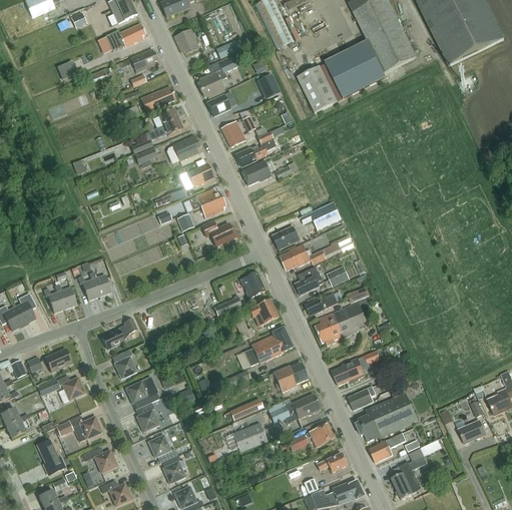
[(25,0),(32,17),(53,7),(50,0),(25,0)]
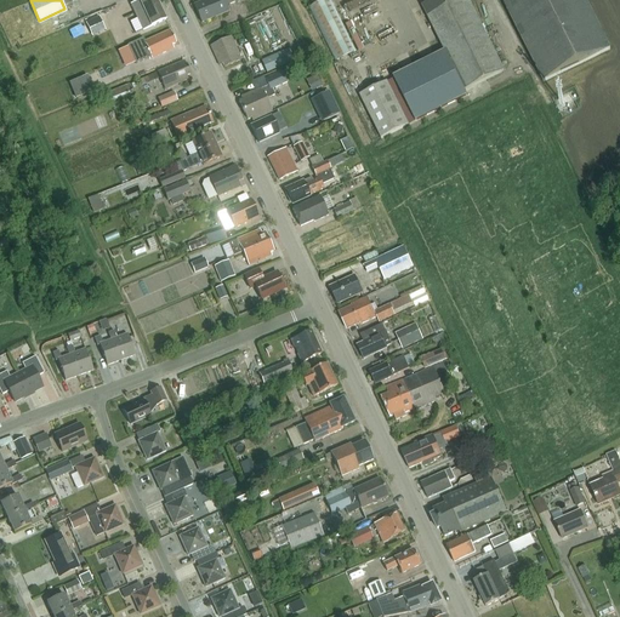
[(143,27),(165,17),(157,0),(134,0),(131,1),(143,27)]
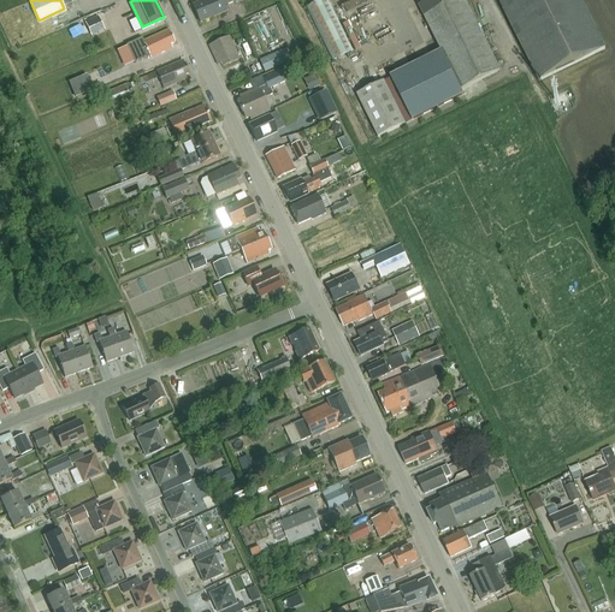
[(197,0),(193,3),(200,19),(225,9),(223,3),(229,0),(197,0)]
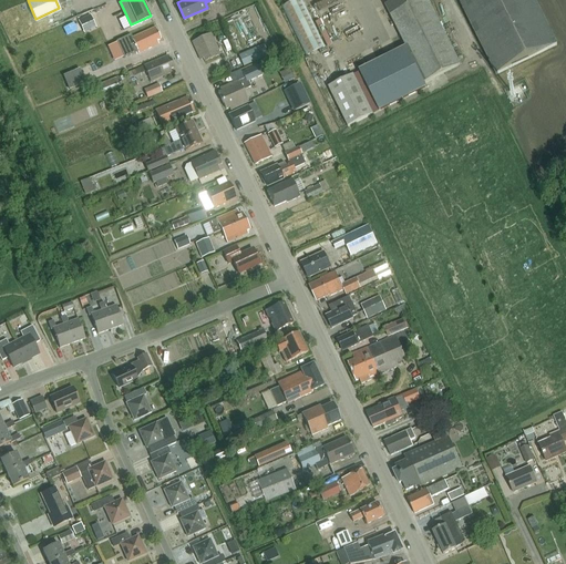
[(289,0),(281,4),(307,54),(319,49),(326,45),(304,0),(289,0)]
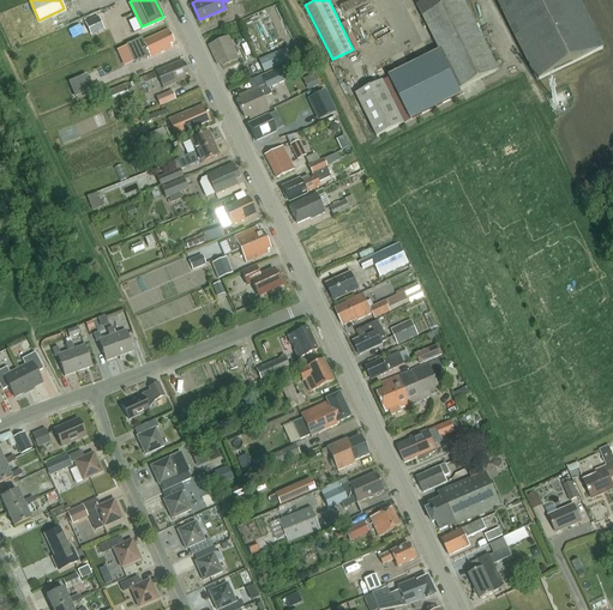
[(418,4),(440,49),(460,88),(498,68),(463,0),(424,0),(418,4)]
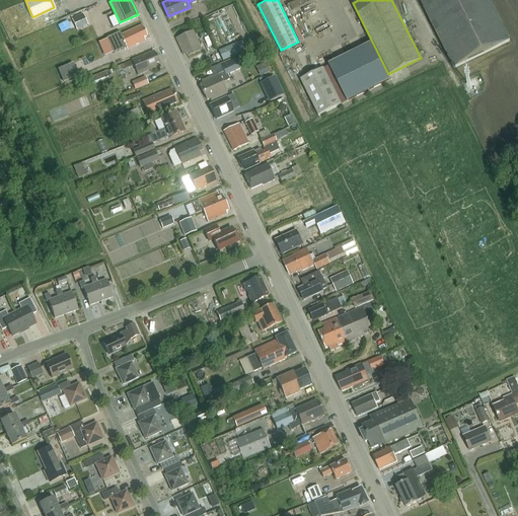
[(421,0),(454,66),(510,39),(491,0),(421,0)]
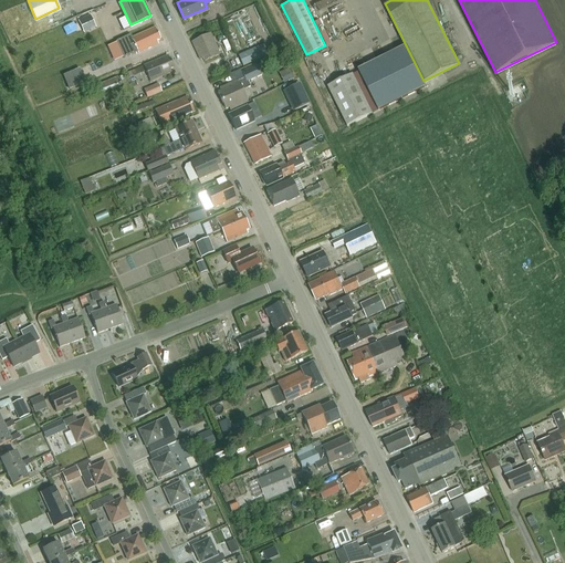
[(90,12),(77,18),(84,30),(95,24),(90,12)]
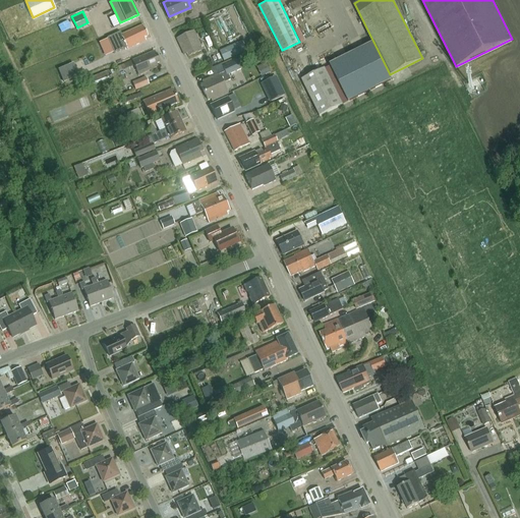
[(148,34),(142,22),(121,33),(126,44),(127,46),(146,38),(145,35),(148,34)]
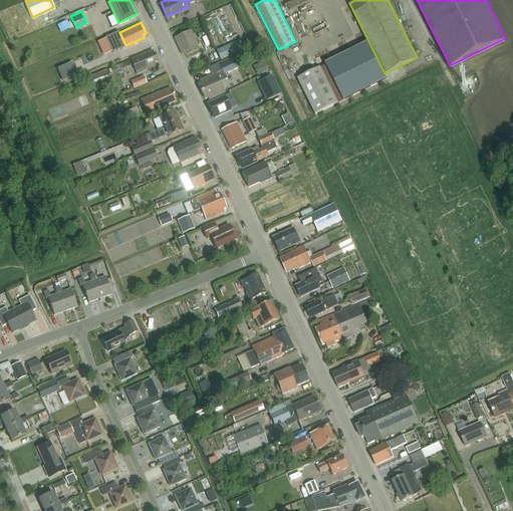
[(174,35),(182,51),(184,50),(186,53),(200,47),(191,27),(174,35)]
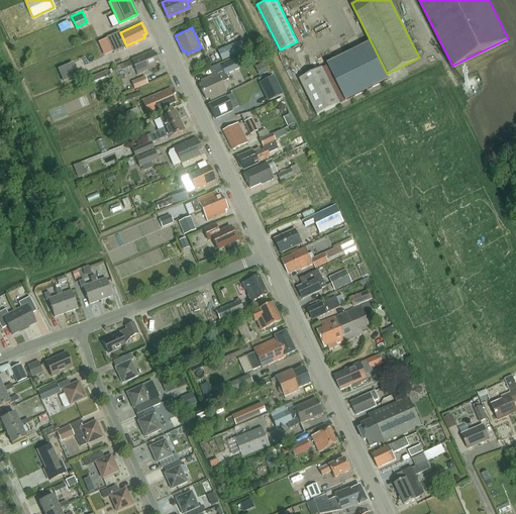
[(118,29),(105,35),(111,50),(125,43),(120,32),(118,29)]
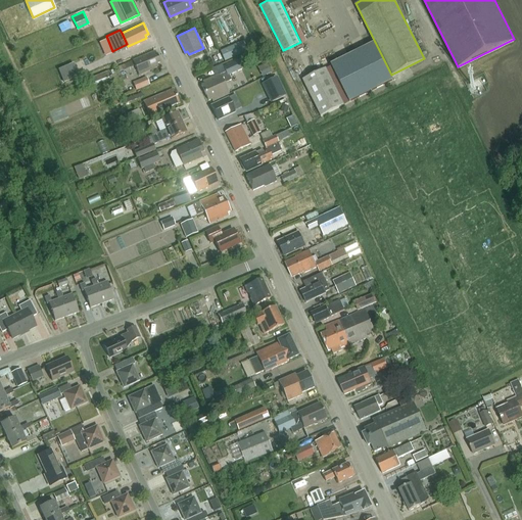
[(220,48),(224,59),(246,49),(242,39),(220,48)]
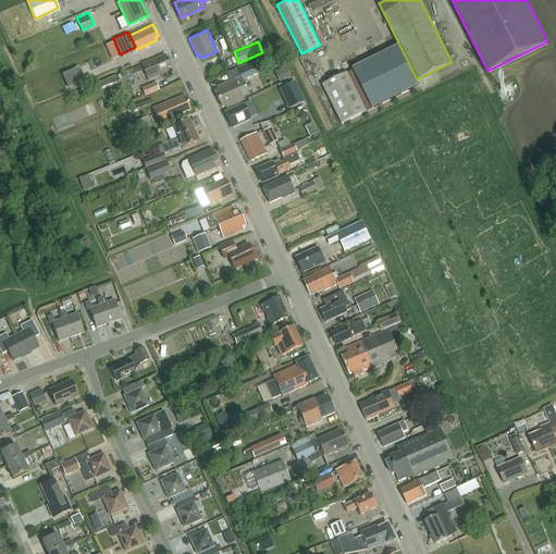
[(337,54),(351,47),(348,42),(334,49),(337,54)]
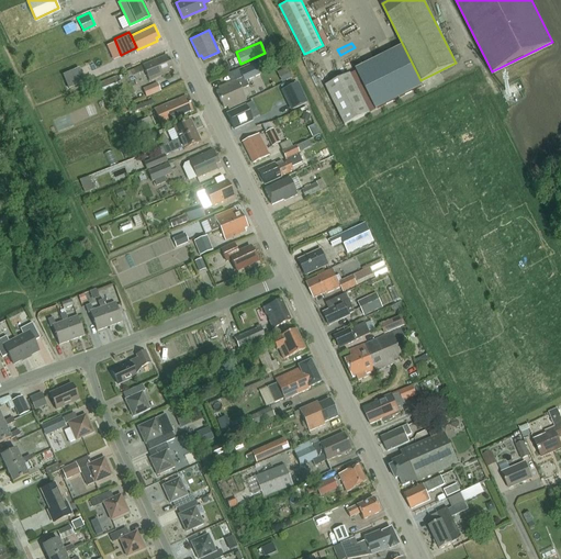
[(401,44),(356,67),(376,108),(422,85),(401,44)]
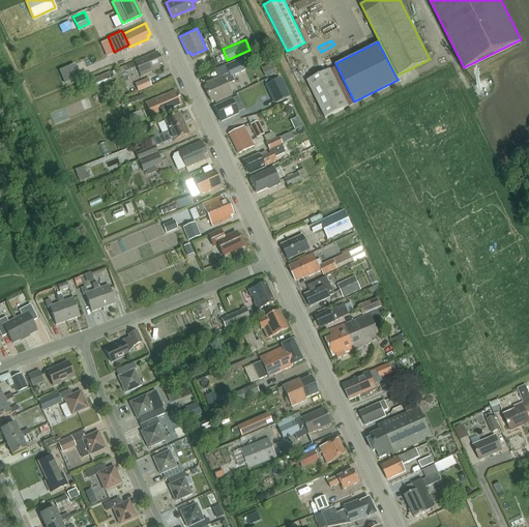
[(129,61),(119,66),(121,70),(131,65),(131,66),(137,63),(141,74),(160,65),(159,62),(163,61),(156,50),(129,61)]
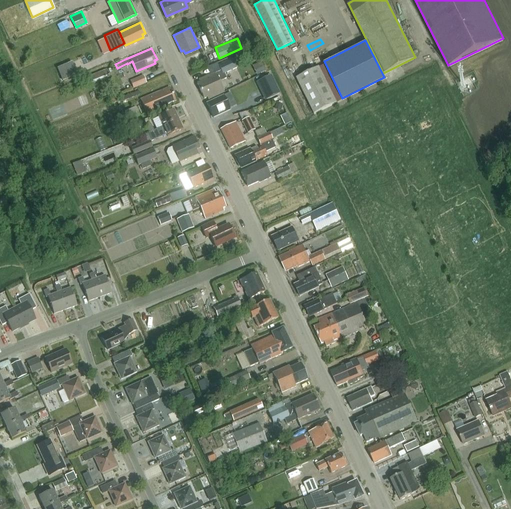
[(232,56),(217,63),(220,69),(221,71),(223,70),(235,65),(232,56)]
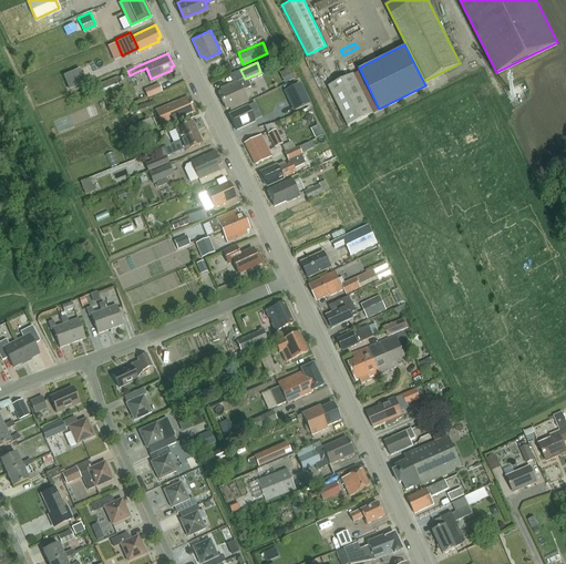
[(287,67),(278,71),(283,81),(291,77),(287,67)]
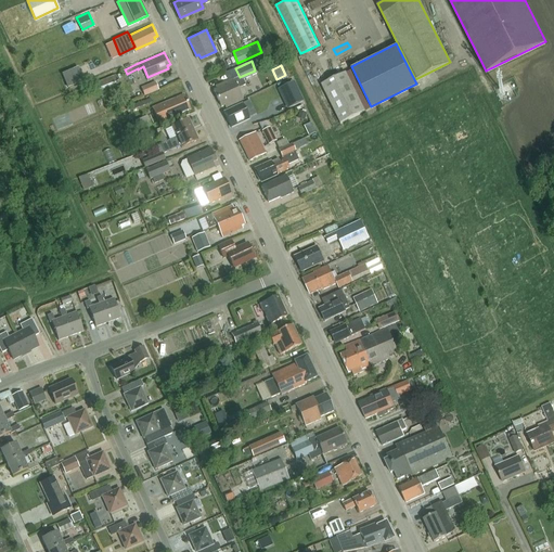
[(346,72),(322,84),(340,122),(364,110),(346,72)]
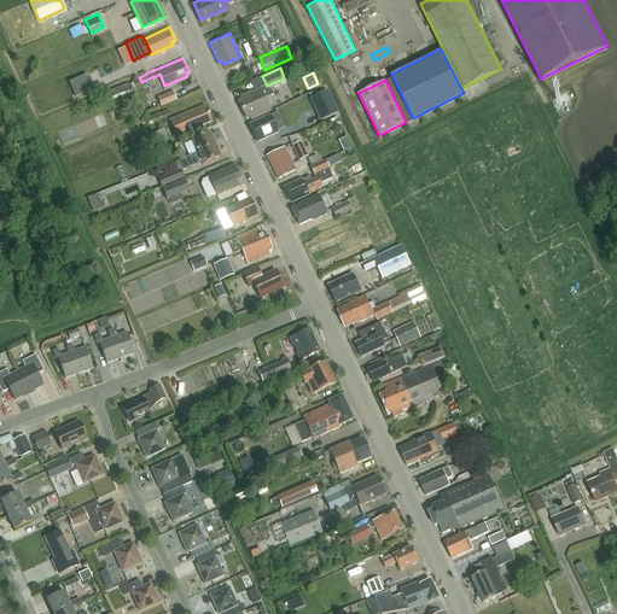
[(128,81),(106,89),(109,97),(131,87),(128,81)]
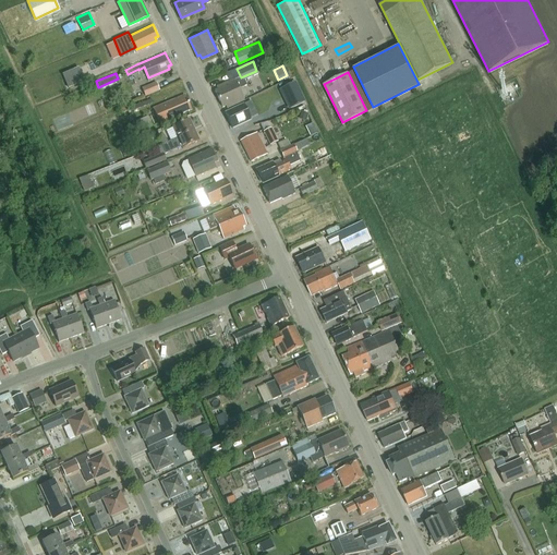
[(243,83),(245,82),(243,76),(241,77),(240,75),(234,77),(239,86),(243,83)]
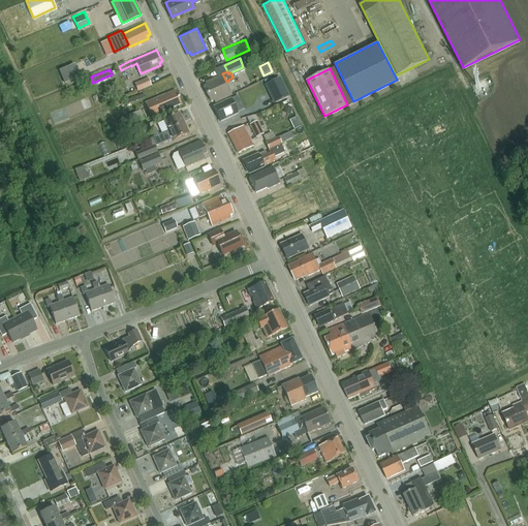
[(207,83),(204,84),(211,99),(214,98),(215,101),(231,93),(230,90),(235,88),(230,79),(226,82),(222,73),(221,72),(205,80),(207,83)]
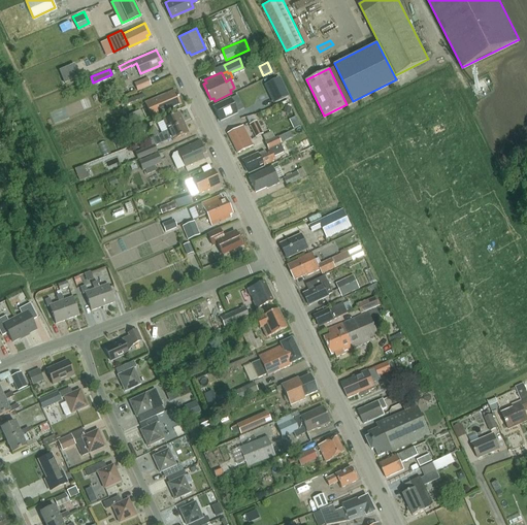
[(277,75),(263,83),(272,101),(287,95),(277,75)]
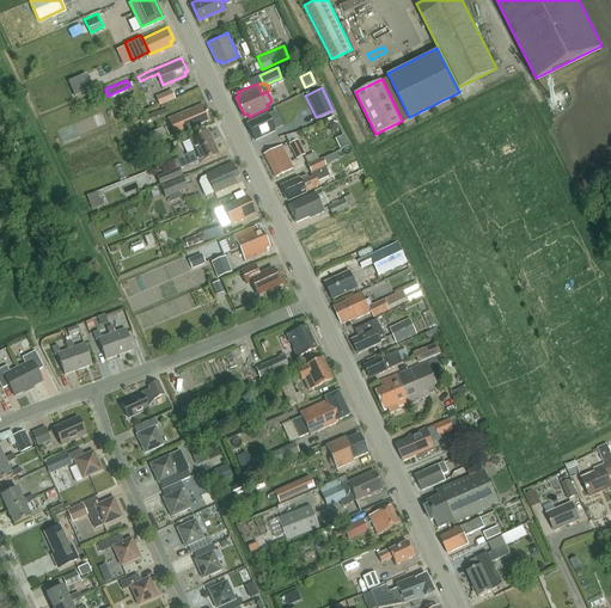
[(171,88),(156,94),(159,103),(175,96),(171,88)]
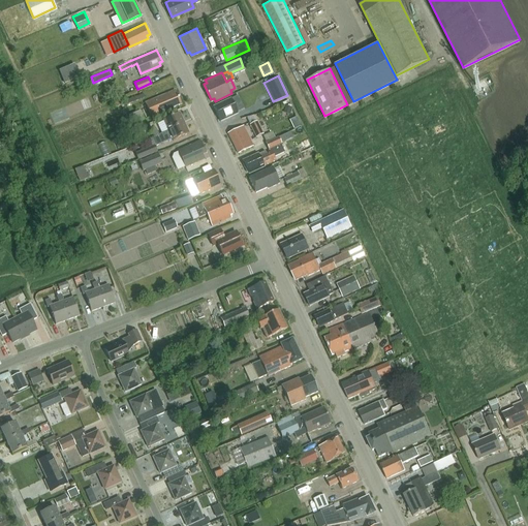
[(182,101),(177,90),(176,90),(175,88),(145,100),(151,115),(182,101)]
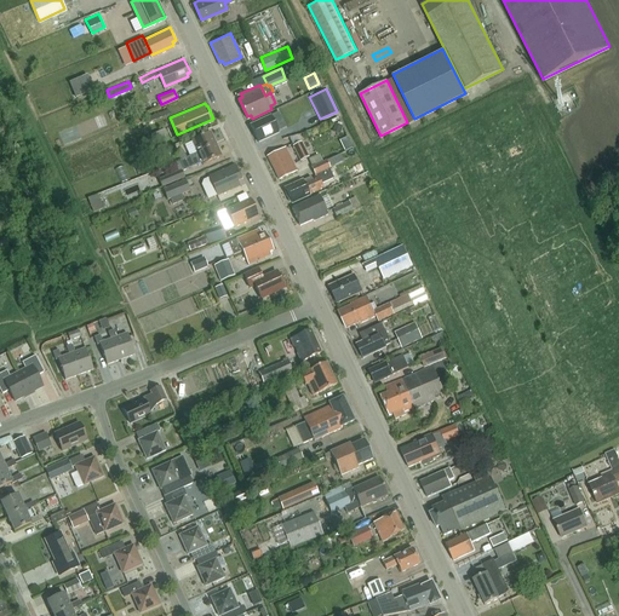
[(162,109),(144,116),(145,120),(168,111),(167,108),(166,108),(162,109)]
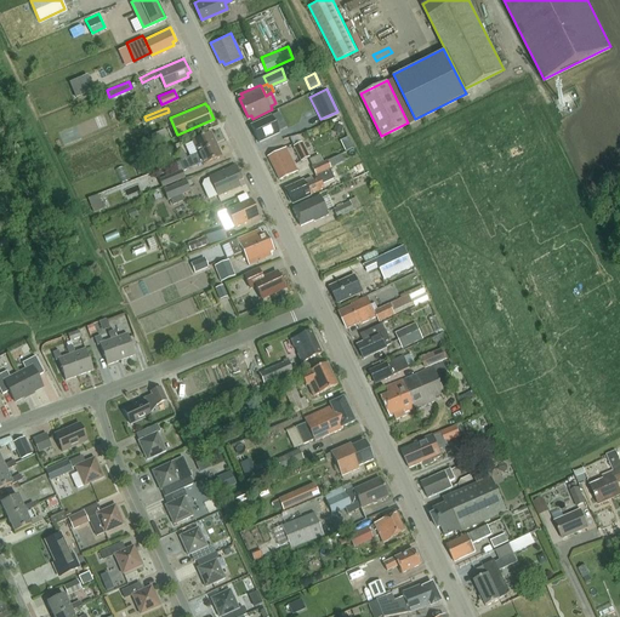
[(269,114),(250,124),(259,140),(278,130),(269,114)]
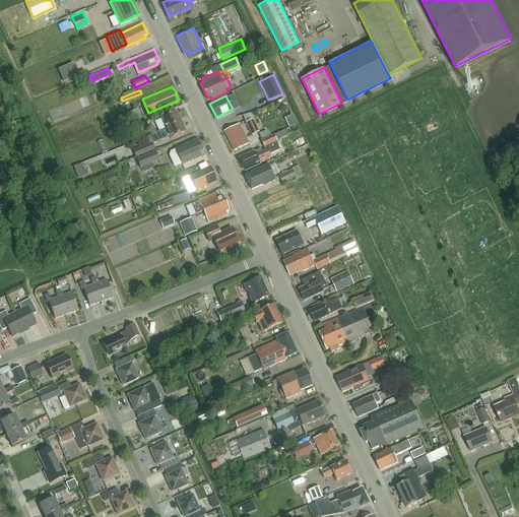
[(127,110),(125,111),(126,112),(129,119),(129,121),(132,120),(141,116),(137,106),(127,110)]
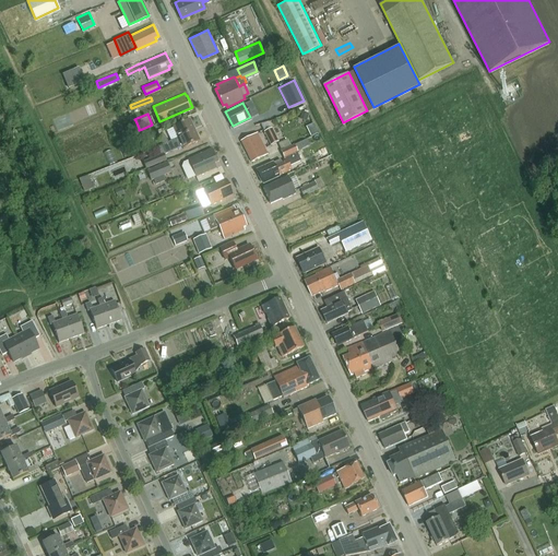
[(178,135),(194,128),(190,117),(173,125),(178,135)]
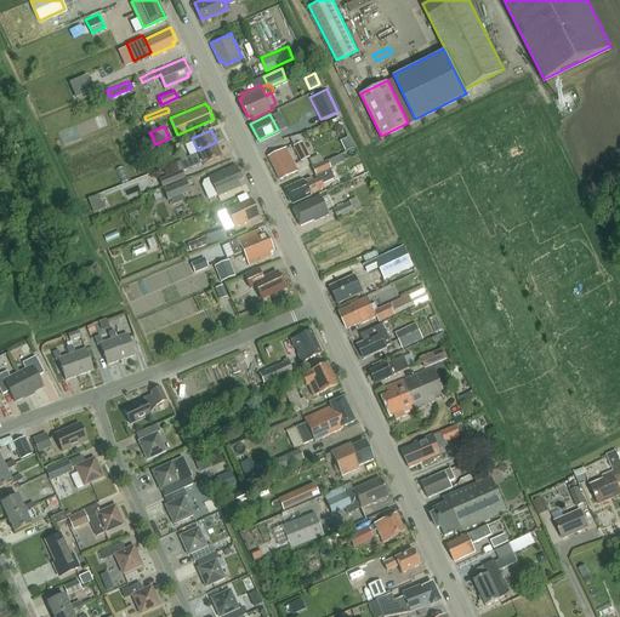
[(347,133),(339,137),(345,149),(352,146),(347,133)]
